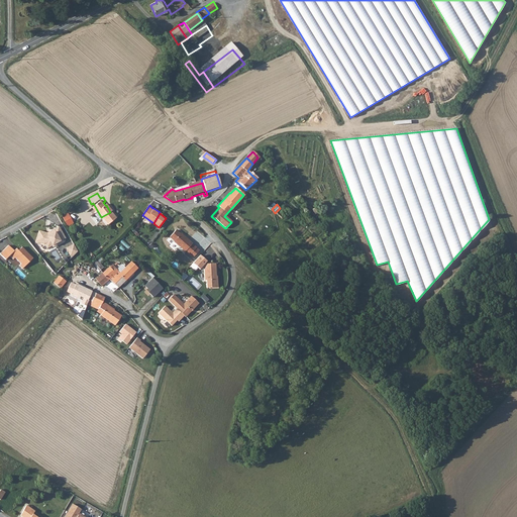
[(64,216),(69,226),(74,224),(70,214),(64,216)]
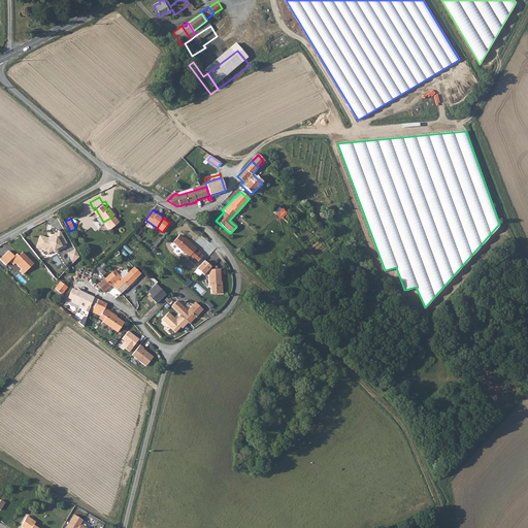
[(52,239),(51,237),(60,231),(47,237),(39,235),(36,246),(38,248),(41,237),(47,239),(48,240),(52,239)]
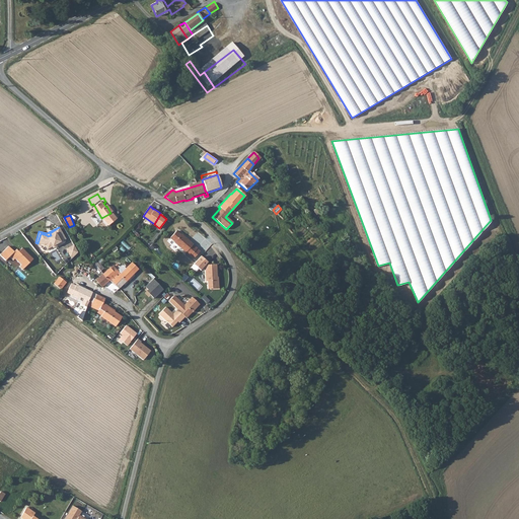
[(47,235),(41,233),(38,243),(46,244),(48,248),(53,245),(53,246),(55,246),(58,244),(58,242),(65,238),(59,227),(50,233),(51,235),(48,236),(47,235)]
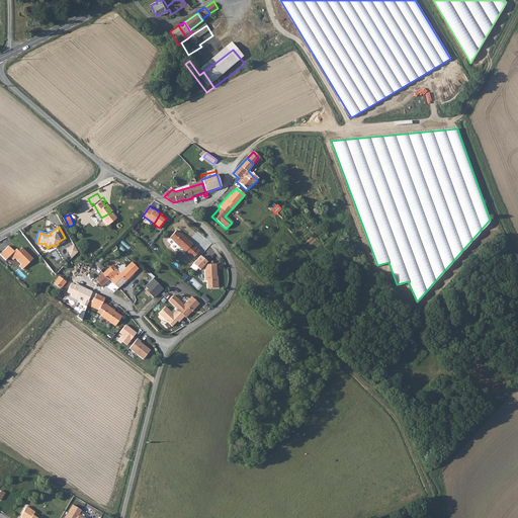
[(174,242),(190,255),(196,248),(192,244),(181,234),(176,231),(170,238),(174,241),(174,242)]
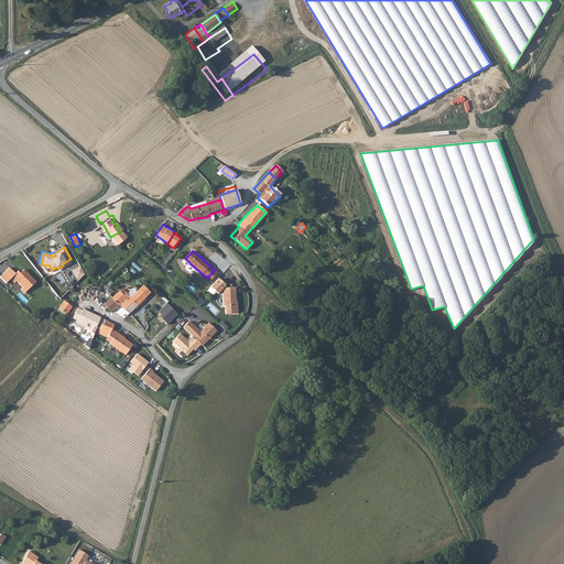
[(22,290),(25,293),(36,282),(25,270),(21,273),(19,271),(17,273),(11,267),(1,277),(7,283),(11,279),(15,283),(17,281),(23,288),(22,290)]
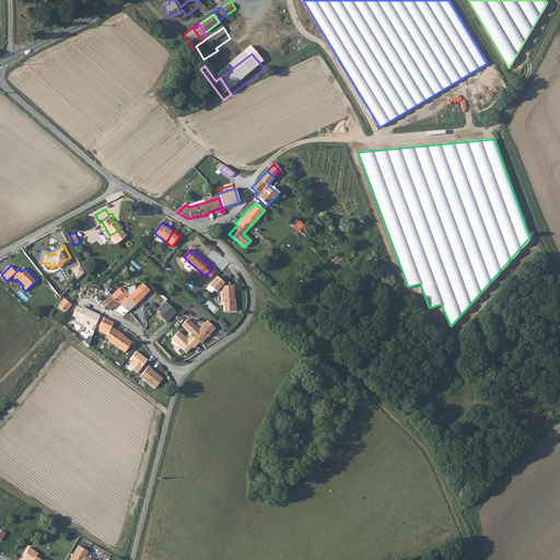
[(84,272),(80,265),(72,269),(78,279),(84,272)]
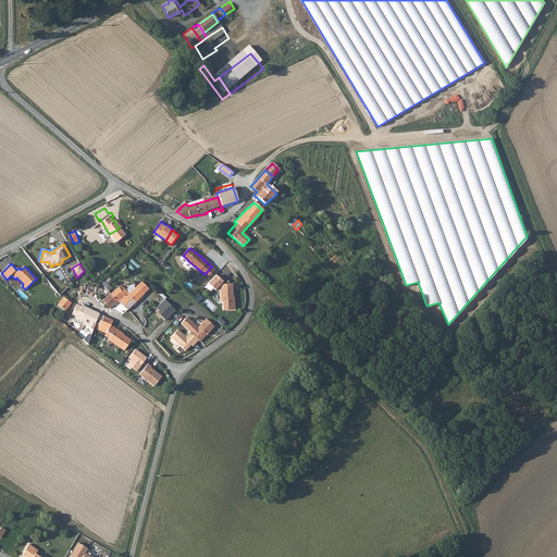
[(214,269),(211,267),(205,274),(208,277),(214,269)]
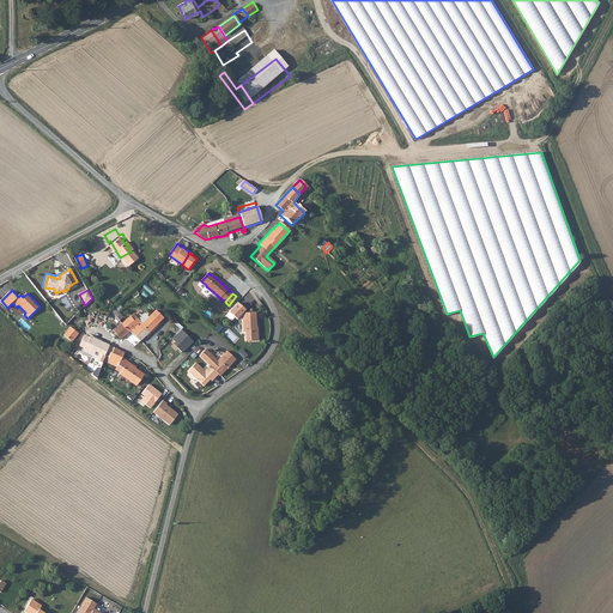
[(243,310),(246,308),(237,302),(229,311),(237,319),(240,316),(243,319),(244,332),(246,332),(247,340),(260,340),(258,327),(255,325),(255,322),(256,322),(256,311),(244,311),(243,310)]
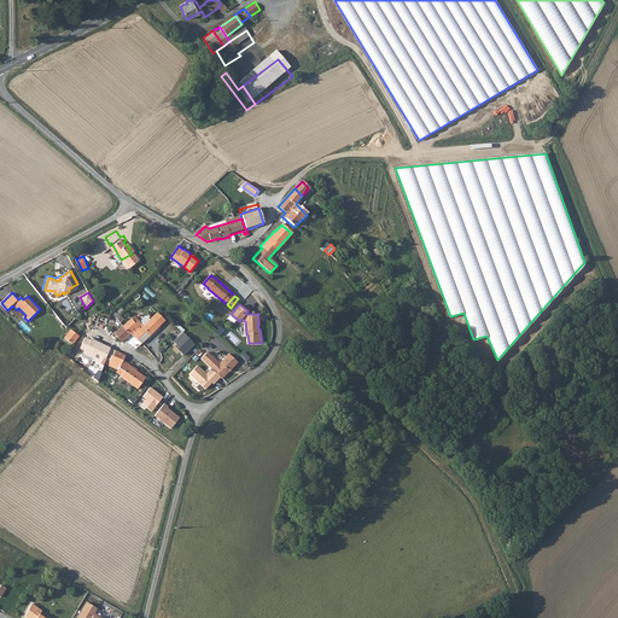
[(129,334),(130,334),(138,328),(136,327),(140,325),(134,318),(122,326),(129,334)]
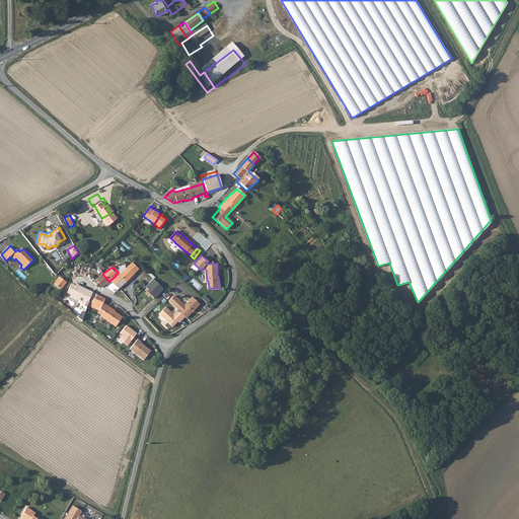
[(135,280),(138,277),(130,268),(113,283),(119,290),(133,277),(135,280)]
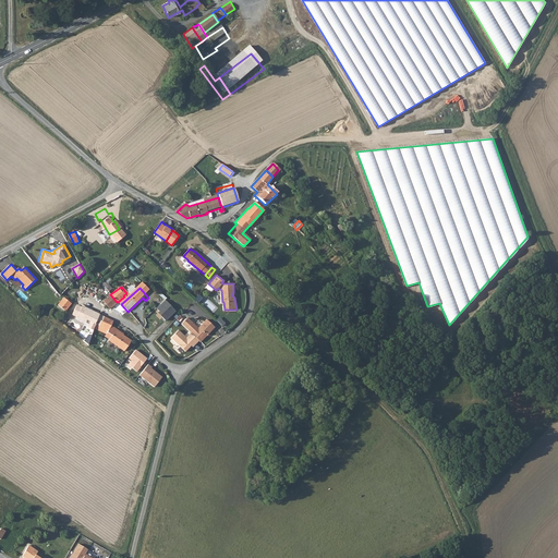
[(17,293),(25,301),(28,298),(21,290),(17,293)]
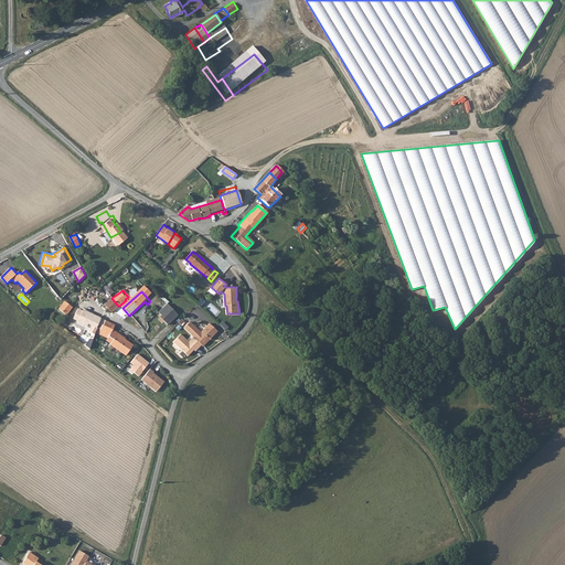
[(118,306),(112,298),(103,307),(105,309),(107,308),(110,312),(118,306)]
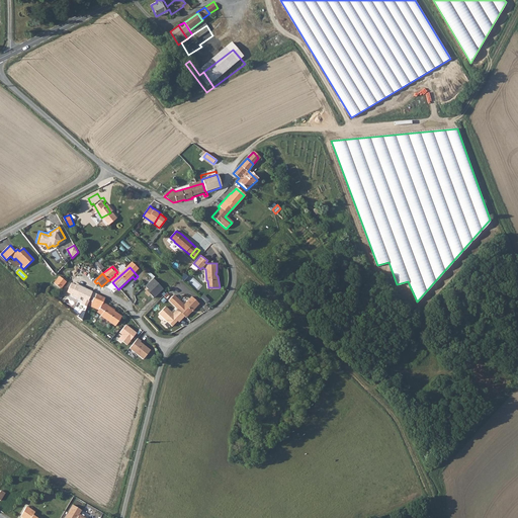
[(54,283),(61,288),(66,281),(61,277),(60,276),(54,283)]
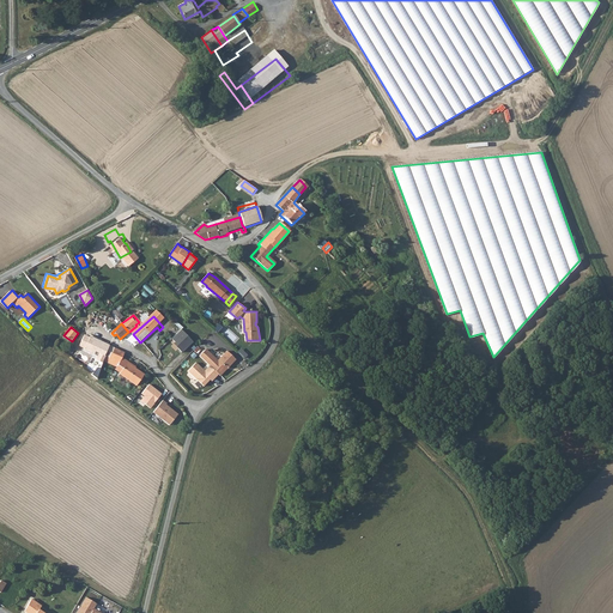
[(171,339),(183,352),(194,343),(183,329),(171,339)]
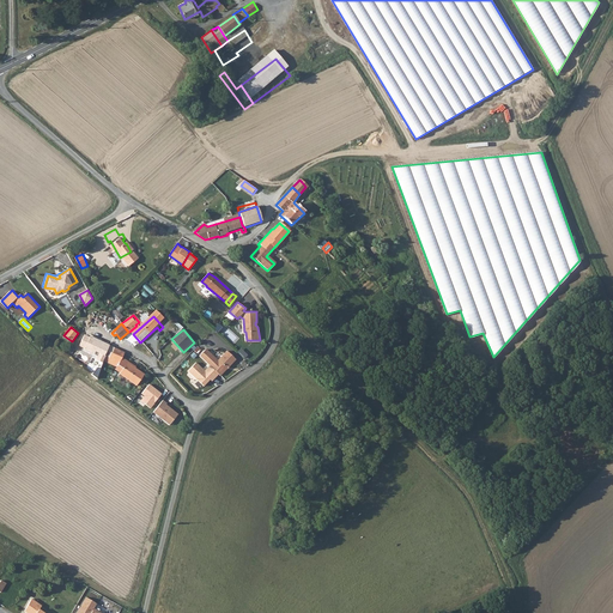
[(109,358),(114,349),(90,337),(84,350),(93,354),(95,351),(105,357),(109,358)]
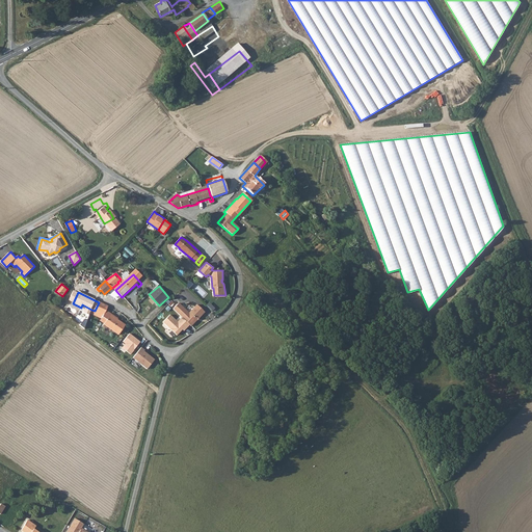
[(91,310),(90,313),(101,318),(102,315),(103,315),(107,307),(99,302),(95,311),(91,310)]
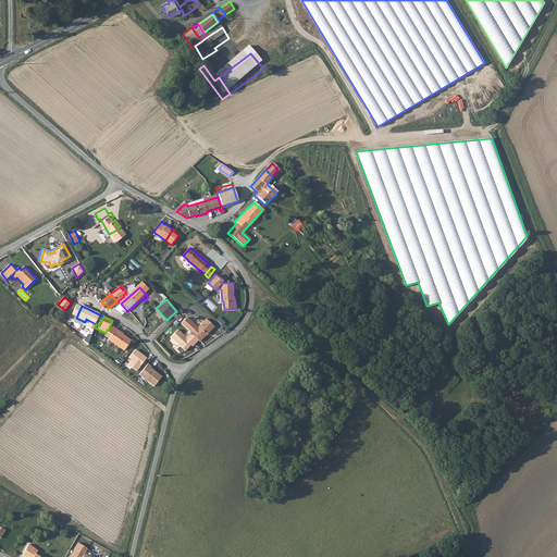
[(198,327),(187,317),(182,323),(200,342),(215,326),(207,319),(198,327)]
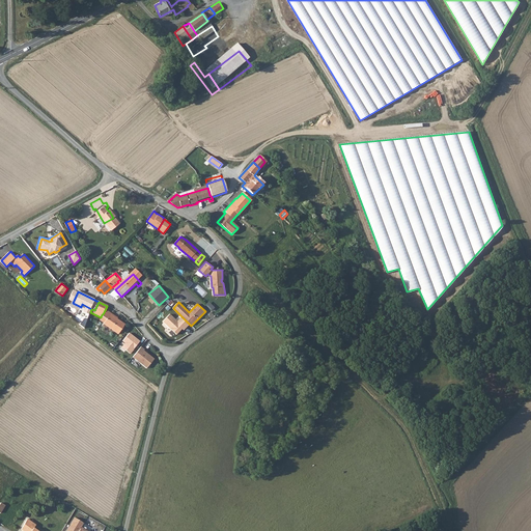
[(106,320),(121,328),(126,320),(109,313),(106,320)]
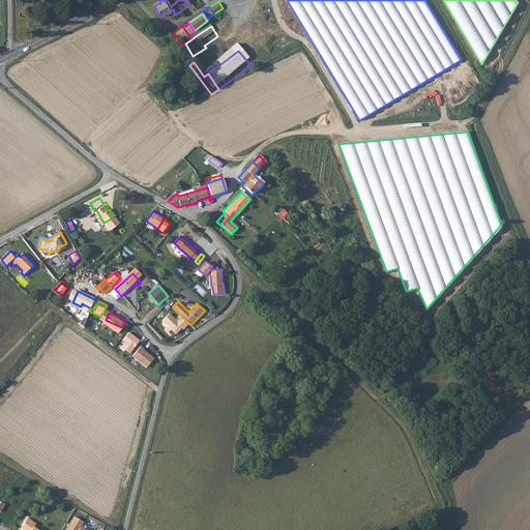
[(104,323),(120,330),(121,327),(106,320),(104,323)]
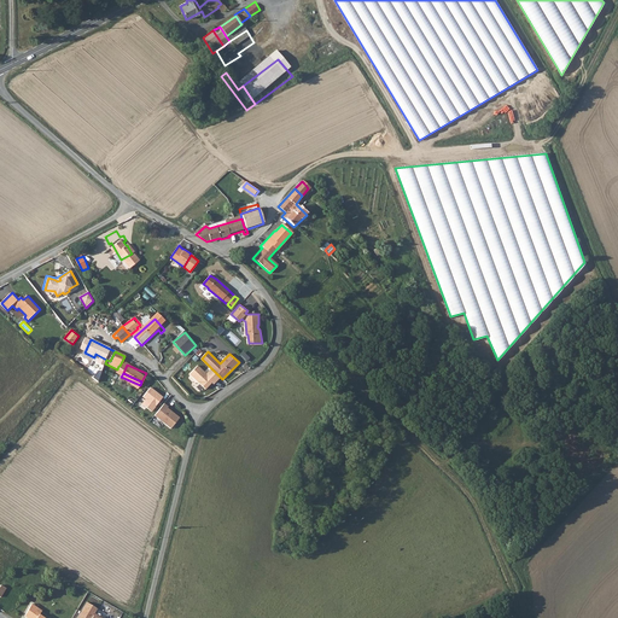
[(151,388),(144,397),(146,400),(143,404),(152,413),(164,397),(151,388)]
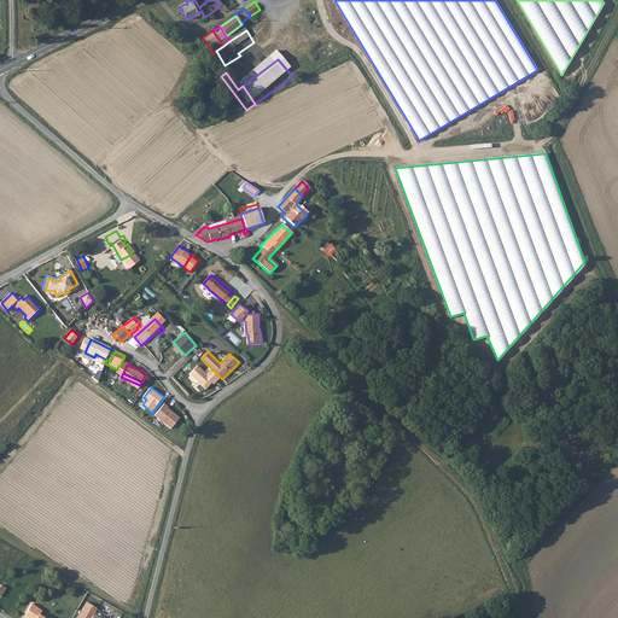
[(152,421),(162,427),(164,424),(173,430),(181,418),(172,410),(178,401),(170,396),(152,421)]
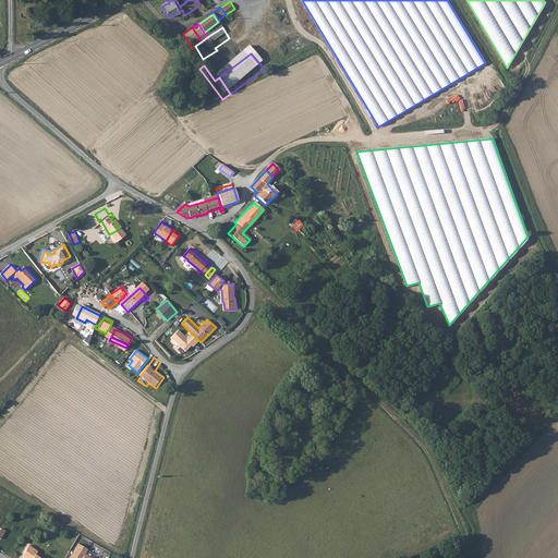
[(28,546),(22,557),(24,557),(38,557),(35,555),(34,554),(36,550),(28,546)]
